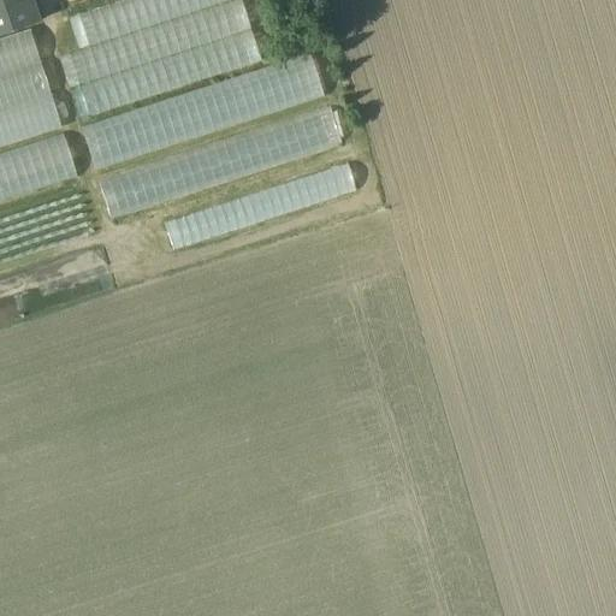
[(33,0),(0,0),(0,34),(40,21),(33,0)]
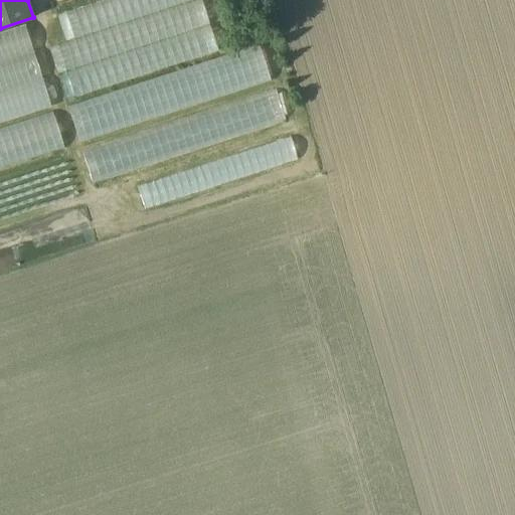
[(63,96),(216,52),(201,0),(93,0),(55,11),(64,42),(49,46),(63,96)]
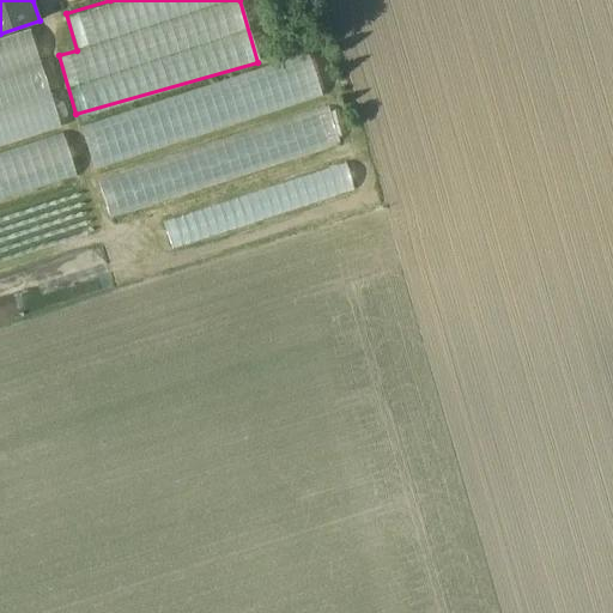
[(92,165),(321,96),(308,53),(79,122),(92,165)]
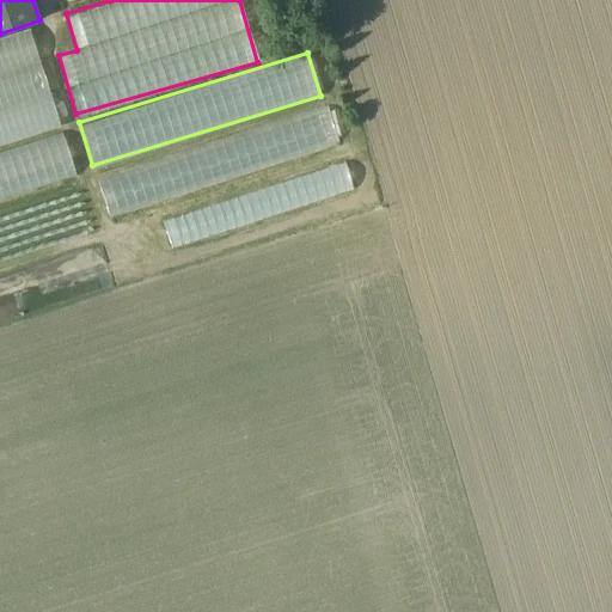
[(209,181),(336,140),(325,108),(199,147),(209,181)]
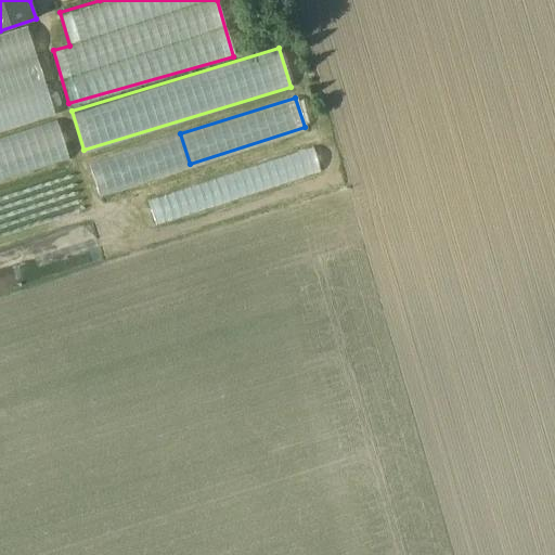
[(0,179),(69,158),(57,119),(0,137),(0,179)]
